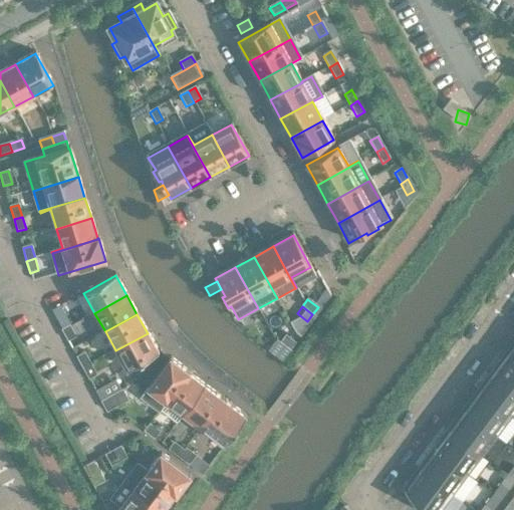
[(55,320),(62,331),(69,326),(63,315),(55,320)]
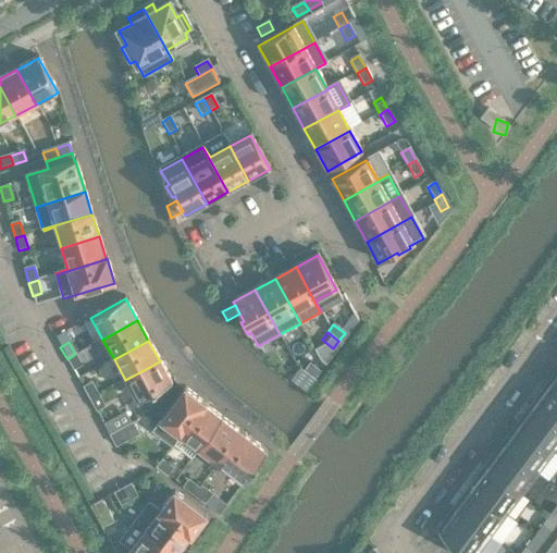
[(75,354),(67,359),(74,371),(82,367),(75,354)]
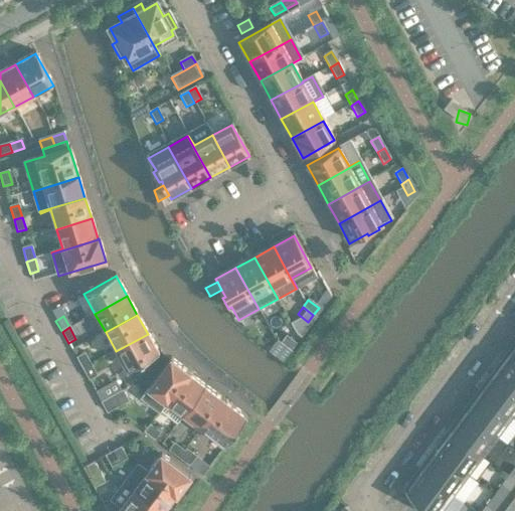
[(148,334),(116,351),(127,371),(159,354),(148,334)]
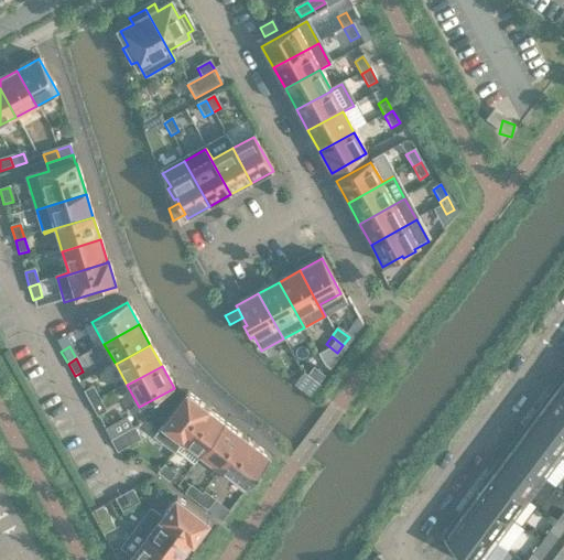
[(310,366),(303,374),(315,383),(321,375),(310,366)]
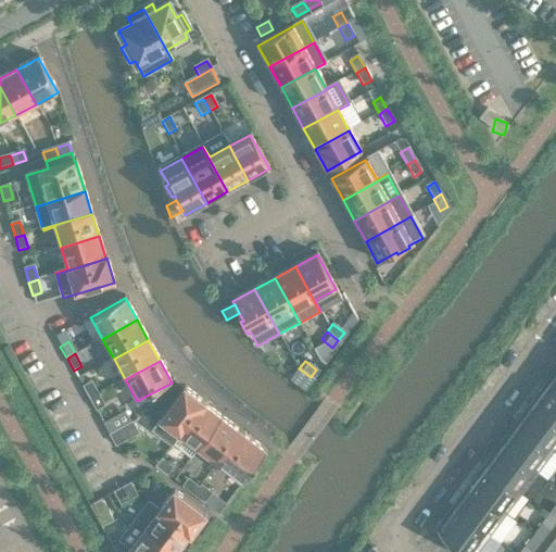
[(311,377),(299,368),(293,376),(304,384),(311,377)]
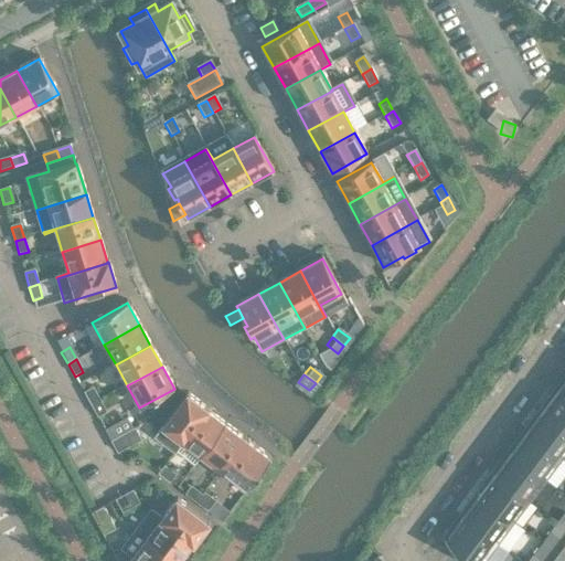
[(564,378),(555,390),(564,397),(564,378)]
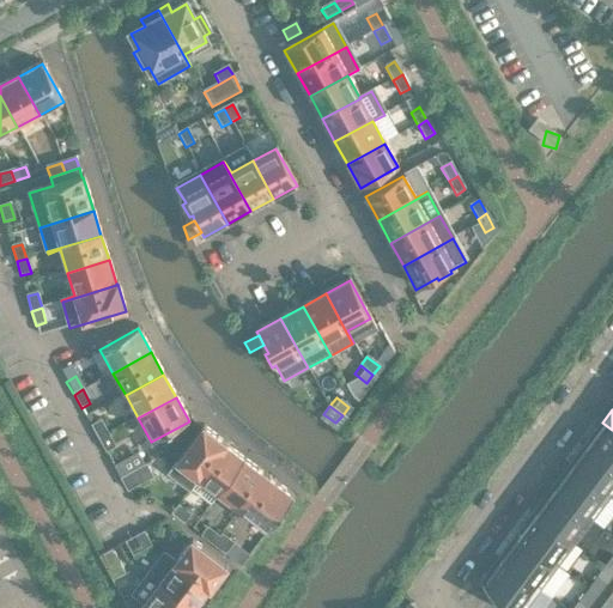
[(91,426),(98,439),(108,435),(101,421),(91,426)]
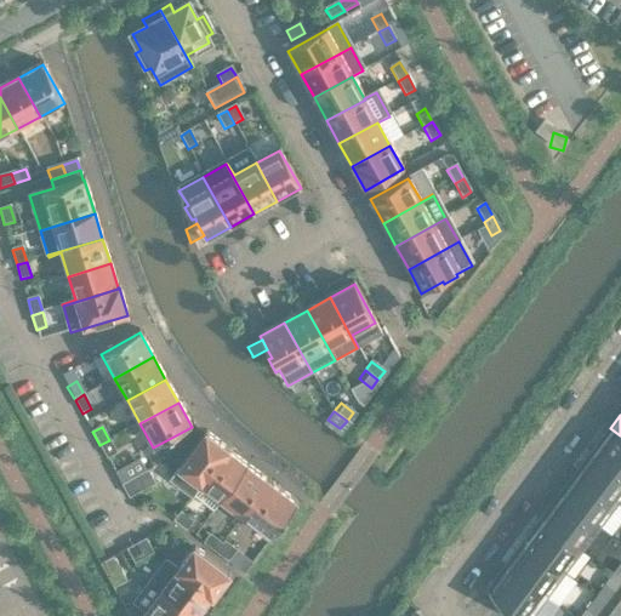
[(603,438),(593,451),(620,472),(620,435),(610,428),(609,431),(611,432),(605,440),(603,438)]
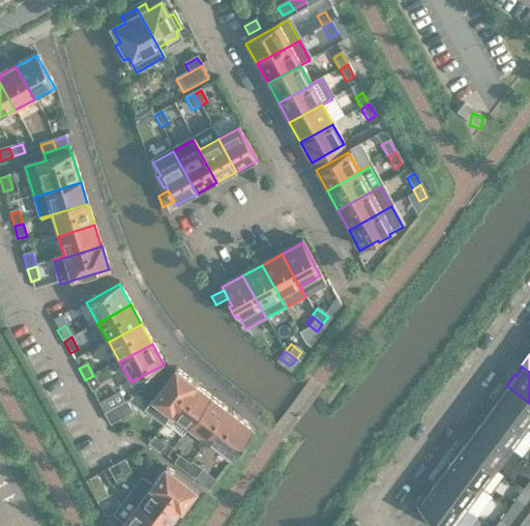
[(145,410),(164,425),(194,385),(195,386),(196,385),(176,371),(145,410)]
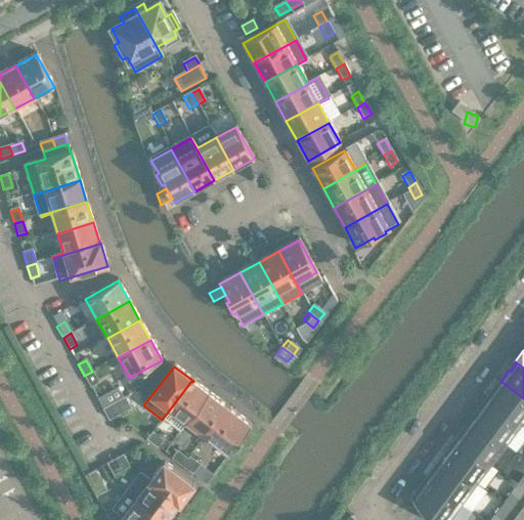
[(92,372),(84,376),(91,388),(98,383),(92,372)]
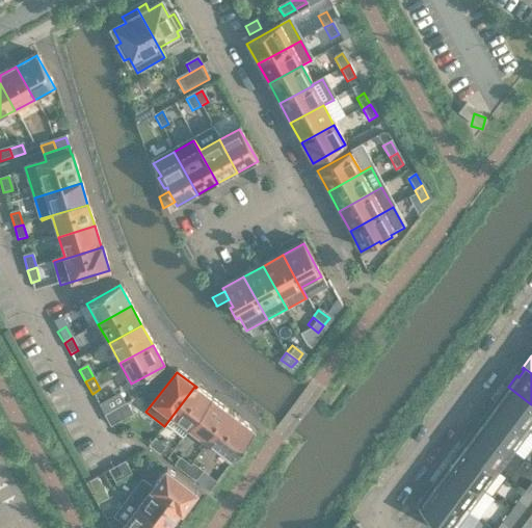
[(173,418),(189,430),(212,401),(195,388),(194,387),(164,426),(165,427),(173,418)]
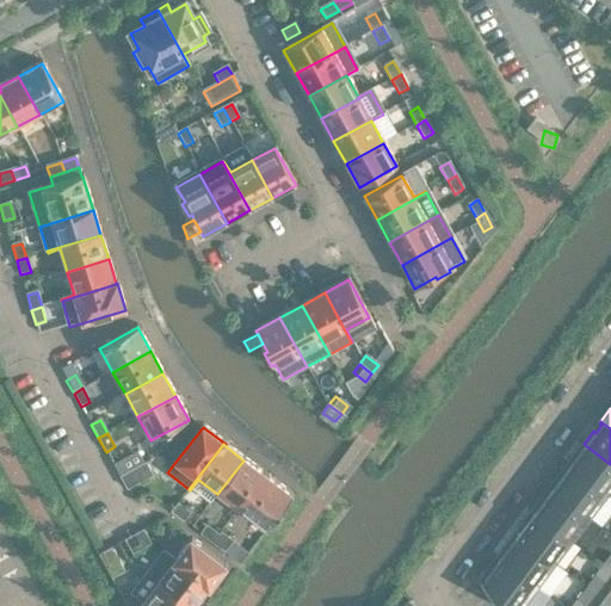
[(576,455),(567,467),(606,498),(610,492),(610,464),(584,444),(582,446),(585,447),(578,456),(576,455)]
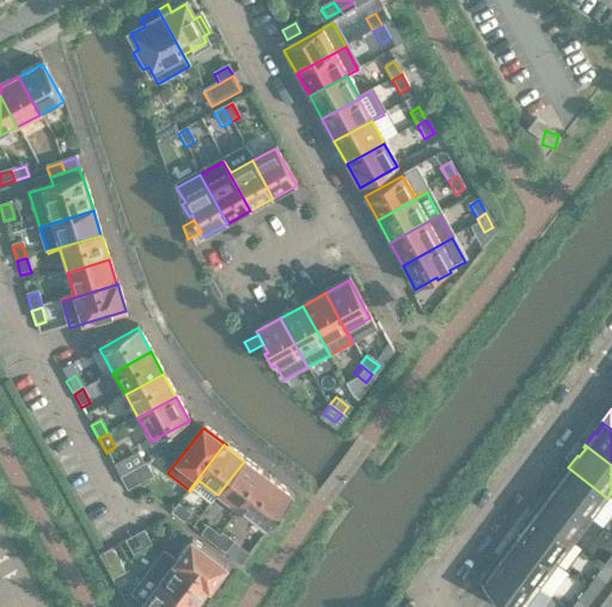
[(218,495),(239,510),(265,477),(244,461),(218,495)]
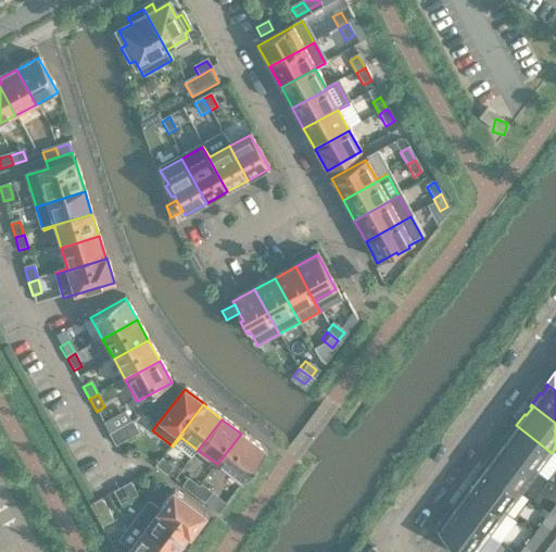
[(110,436),(115,447),(139,435),(133,423),(110,436)]
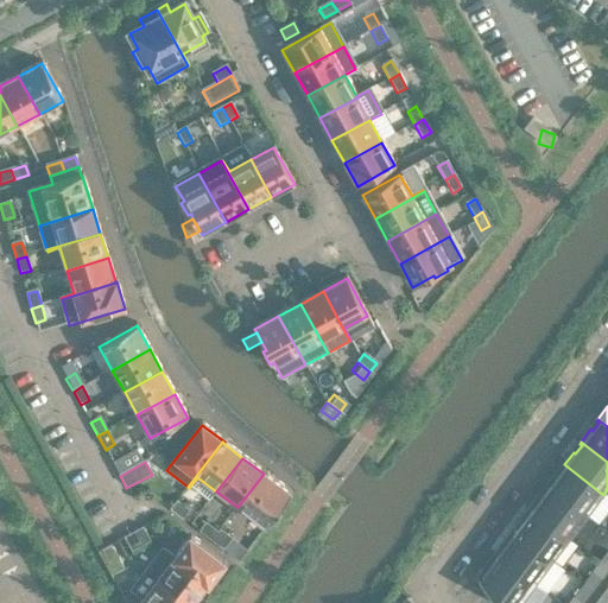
[(556,475),(546,488),(587,518),(603,495),(564,464),(563,467),(564,468),(558,476),(556,475)]
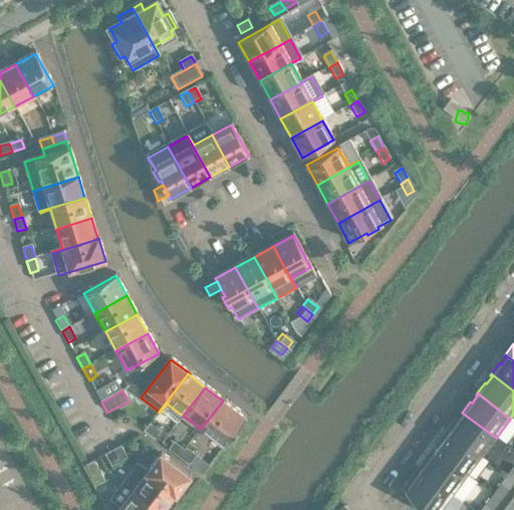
[(223,401),(201,429),(225,447),(246,419),(223,401)]
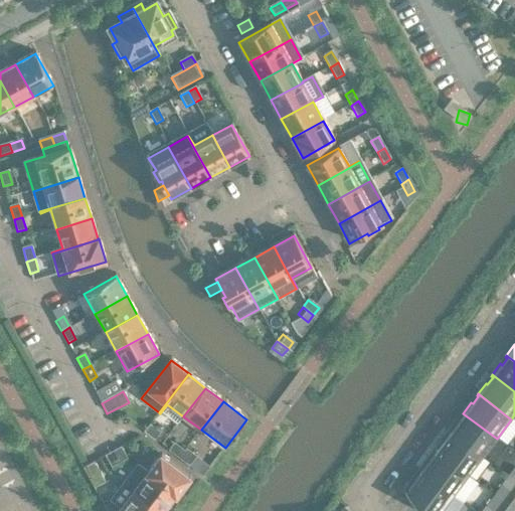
[(457,421),(449,433),(482,458),(497,439),(463,413),(462,414),(464,415),(458,422),(457,421)]
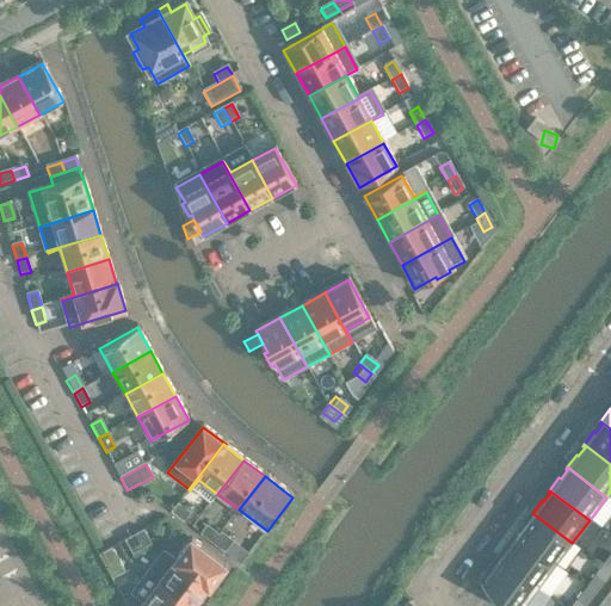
[(171,513),(184,523),(190,514),(178,505),(171,513)]
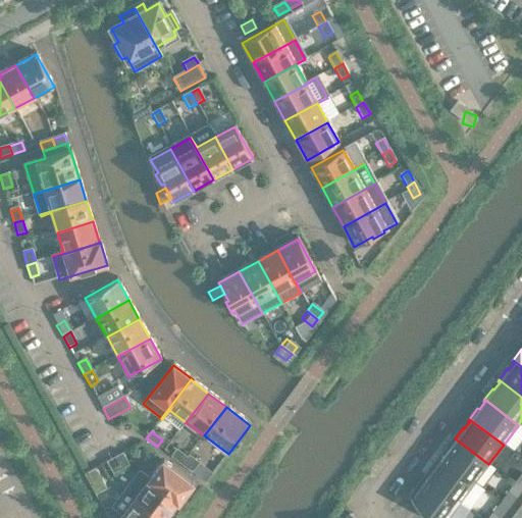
[(448,447),(439,458),(474,484),(488,464),(455,438),(454,439),(455,441),(450,448),(448,447)]
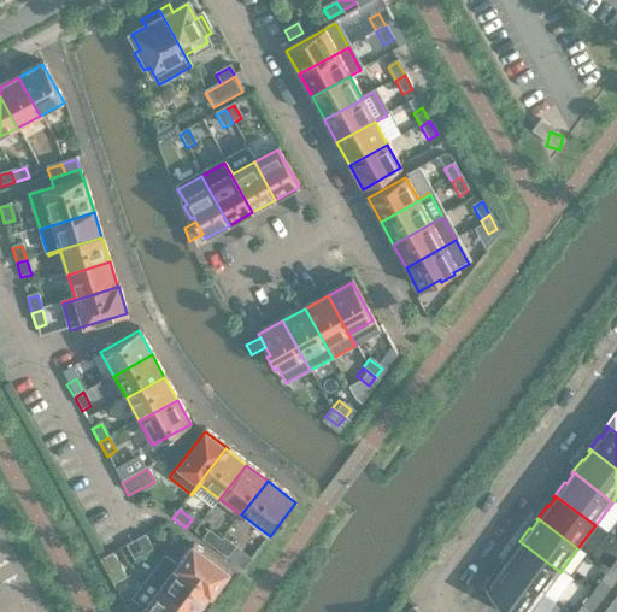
[(203,541),(215,549),(221,541),(209,533),(203,541)]
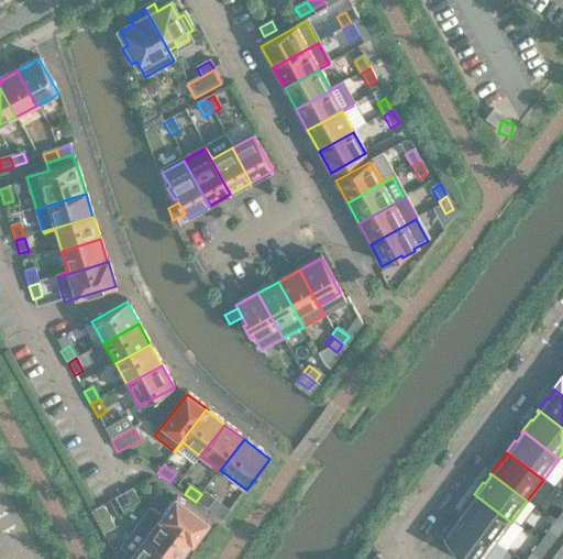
[(132,491),(124,495),(131,507),(139,503),(132,491)]
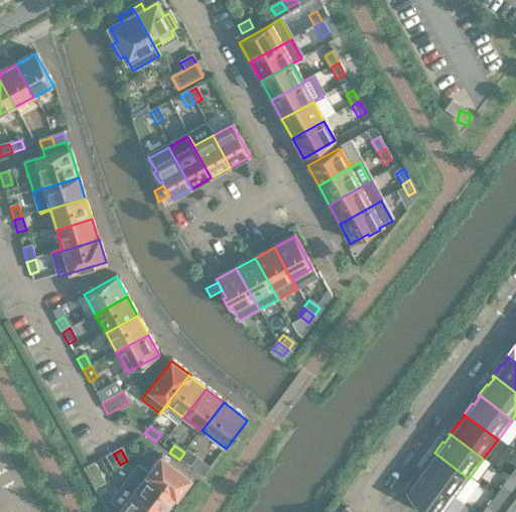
[(184,453),(179,460),(189,468),(195,461),(184,453)]
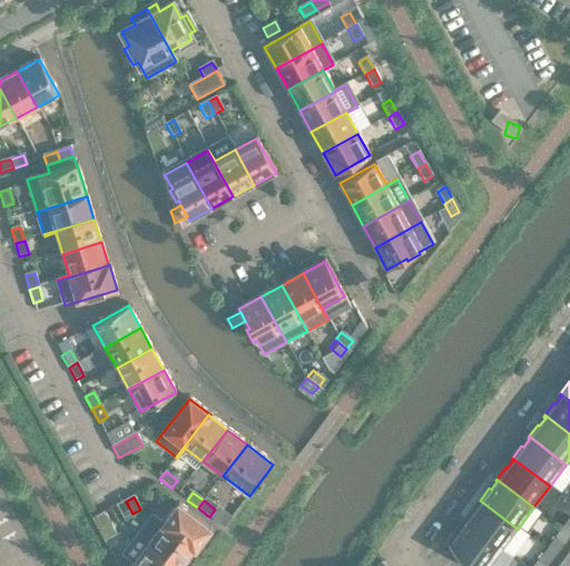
[(473,509),(464,521),(502,550),(518,529),(480,500),(479,501),(481,503),(475,510),(473,509)]
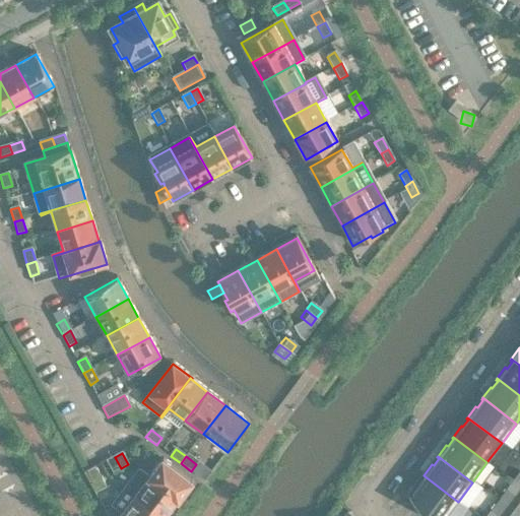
[(121,468),(115,457),(107,461),(113,472),(121,468)]
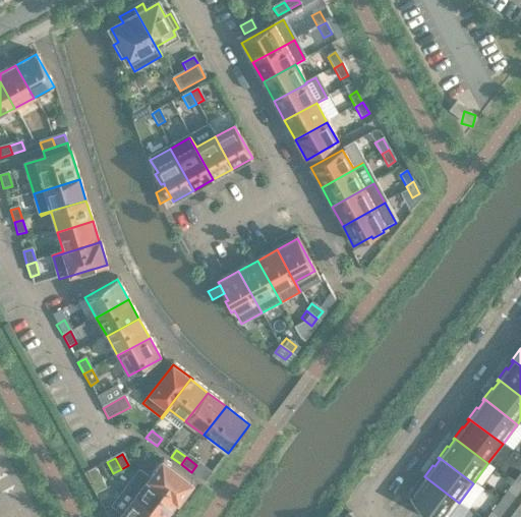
[(140,471),(139,472),(178,501),(177,503),(178,503),(193,483),(163,461),(150,478),(140,471)]
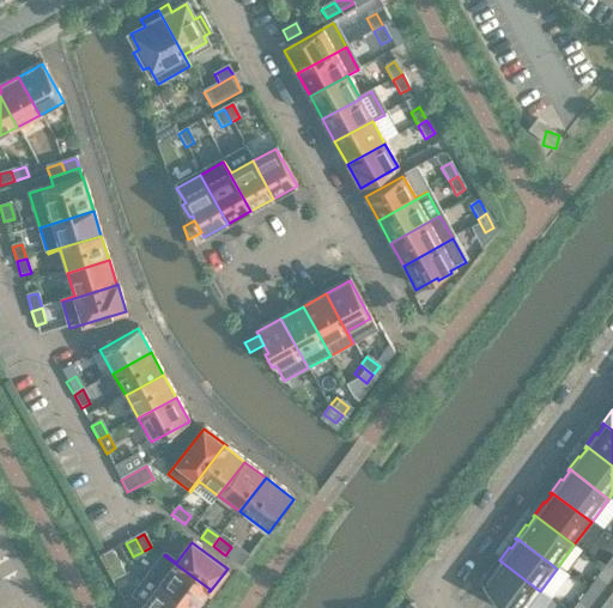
[(560,588),(582,600),(605,563),(583,551),(560,588)]
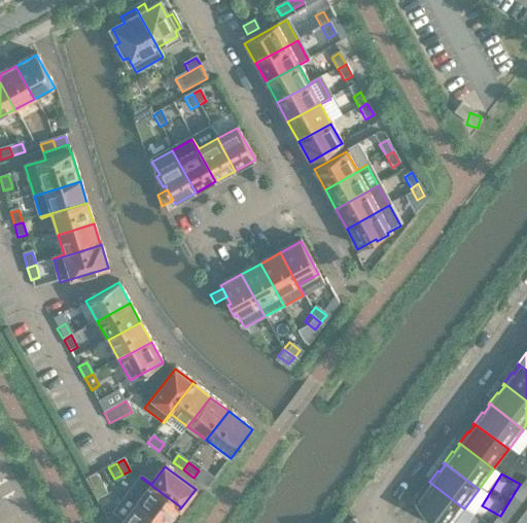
[(88,479),(94,490),(102,486),(96,475),(88,479)]
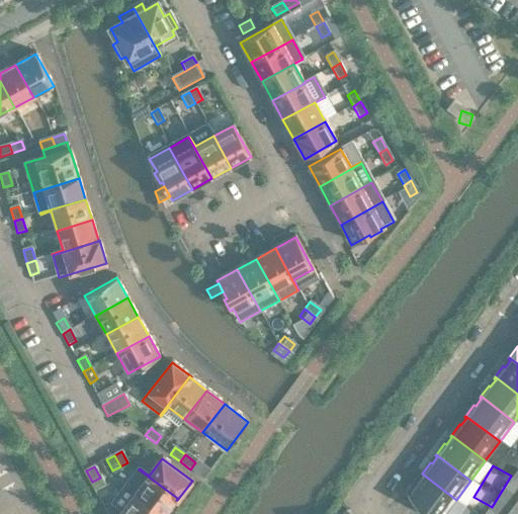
[(139,469),(125,487),(160,513),(166,513),(176,500),(177,498),(139,469)]
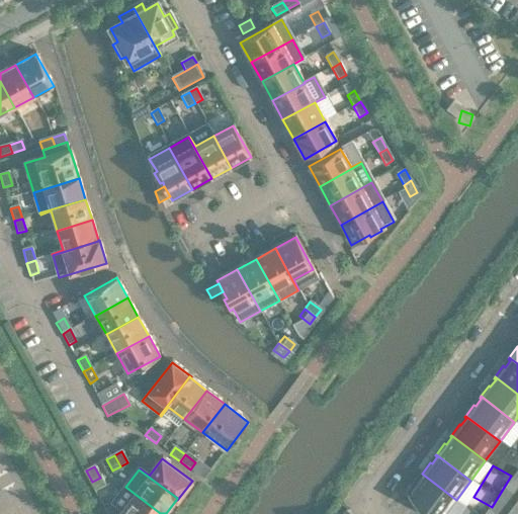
[(445,513),(456,500),(422,474),(421,475),(422,477),(417,483),(415,482),(407,494),(428,513),(445,513)]
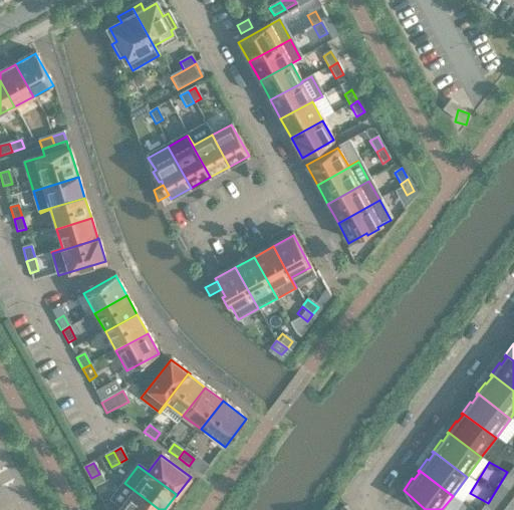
[(513,484),(513,481),(507,477),(501,485),(509,491),(513,484)]
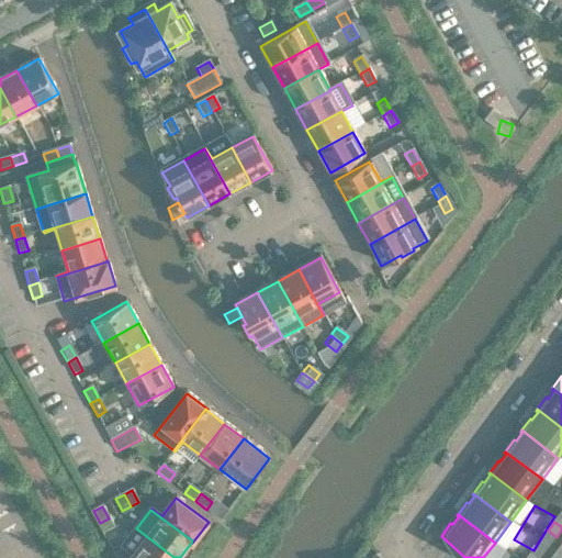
[(173,557),(136,528),(121,549),(131,556),(130,557),(173,557)]
